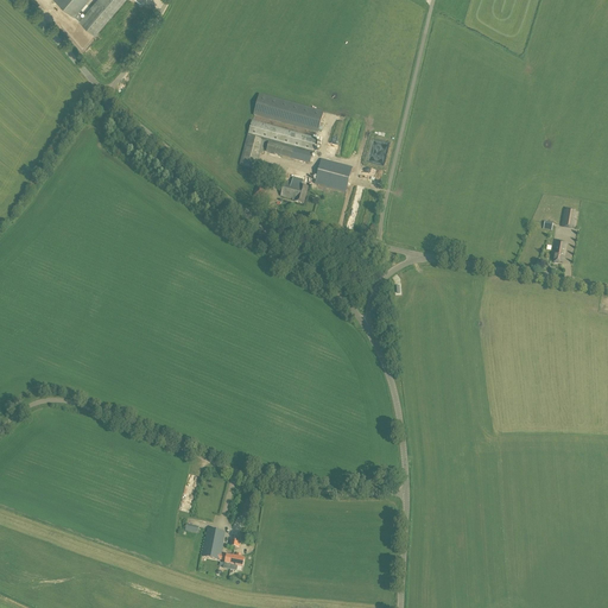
[(54,0),(95,36),(125,0),(54,0)]
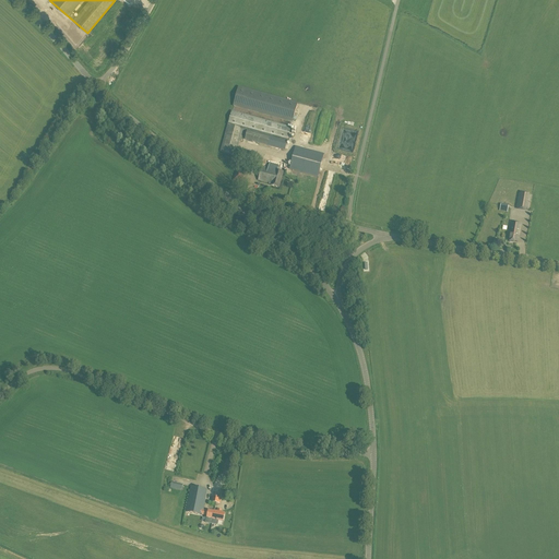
[(293,122),(298,103),(238,86),(233,106),(293,122)]
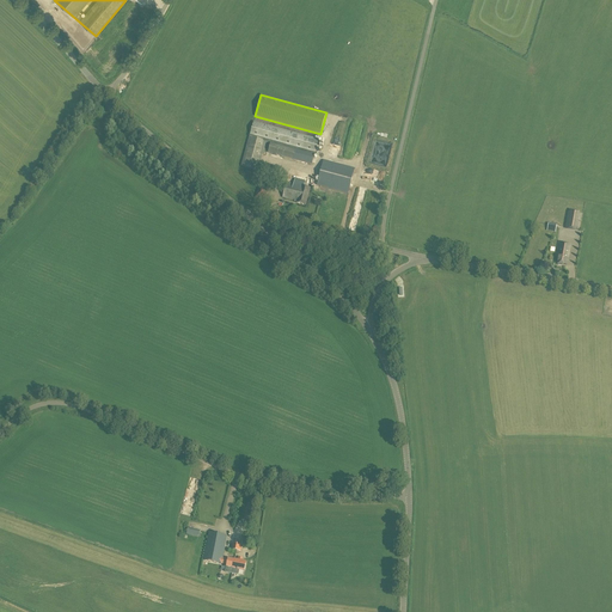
[(318,140),(254,123),(250,136),(250,138),(242,166),(257,171),(265,141),(270,144),(268,153),(293,159),(312,165),(314,154),(318,140)]
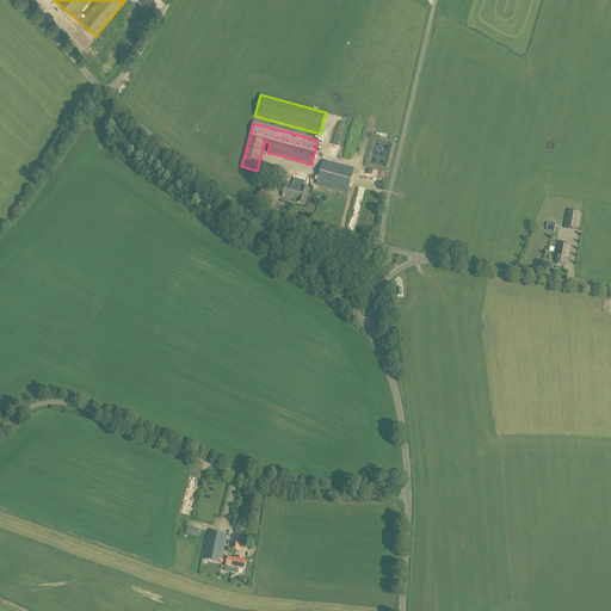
[(347,193),(355,168),(323,160),(316,185),(347,193)]
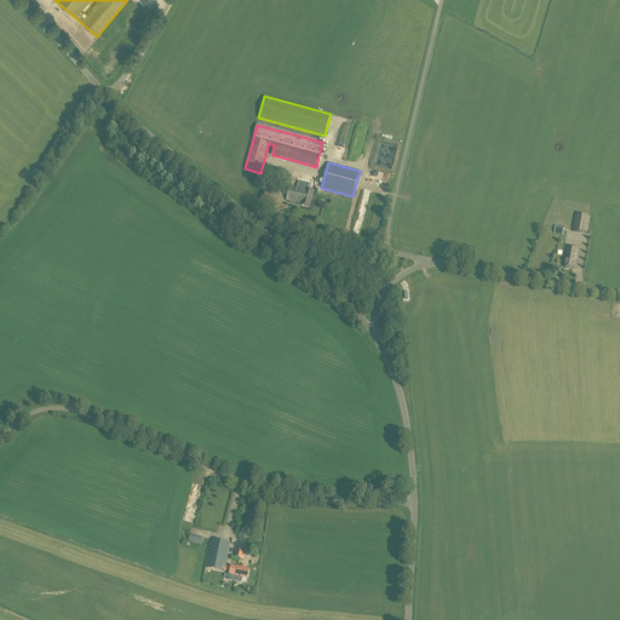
[(308,189),(309,184),(299,182),(298,188),(291,185),(286,200),(300,204),(300,206),(310,208),(315,191),(308,189)]
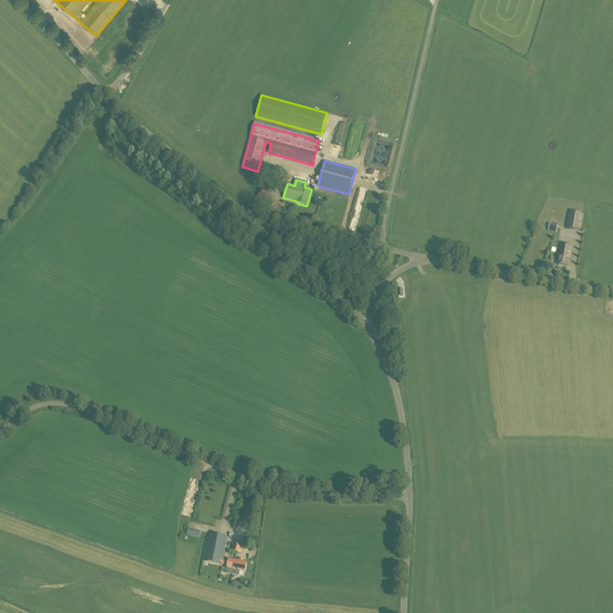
[(260,186),(255,198),(266,201),(271,190),(261,187),(260,186)]
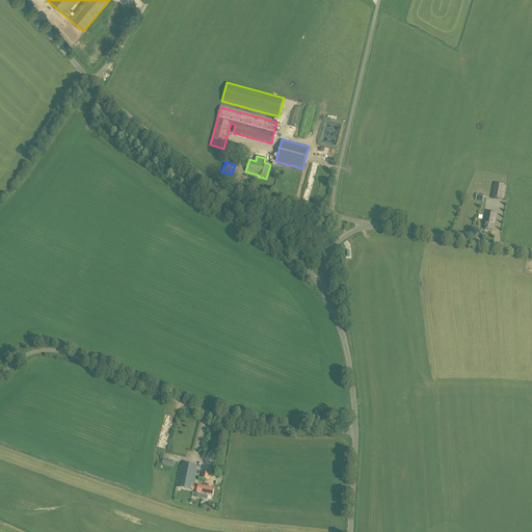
[(503,201),(506,186),(494,184),(490,198),(503,201)]
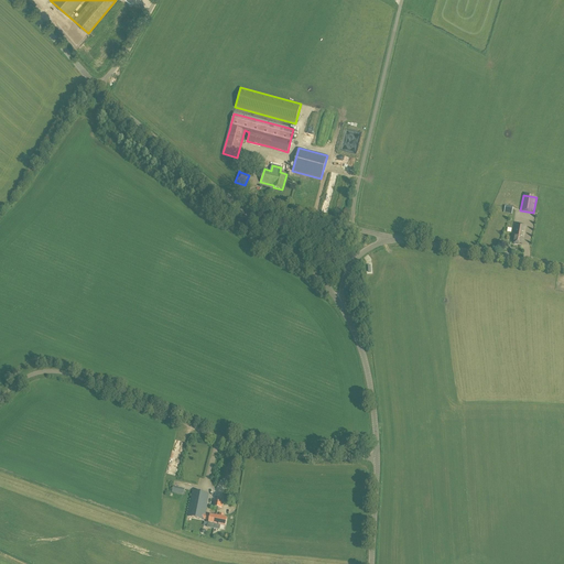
[(525,226),(517,225),(514,235),(516,235),(513,242),(514,242),(514,245),(518,245),(518,243),(522,245),(523,239),(522,239),(523,236),(525,226)]
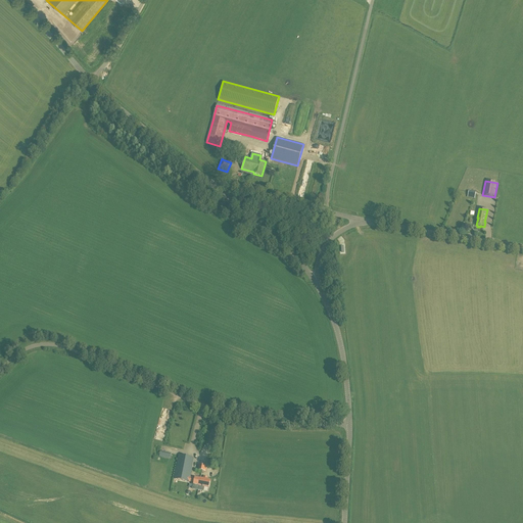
[(177,425),(194,430),(195,423),(178,419),(177,425)]
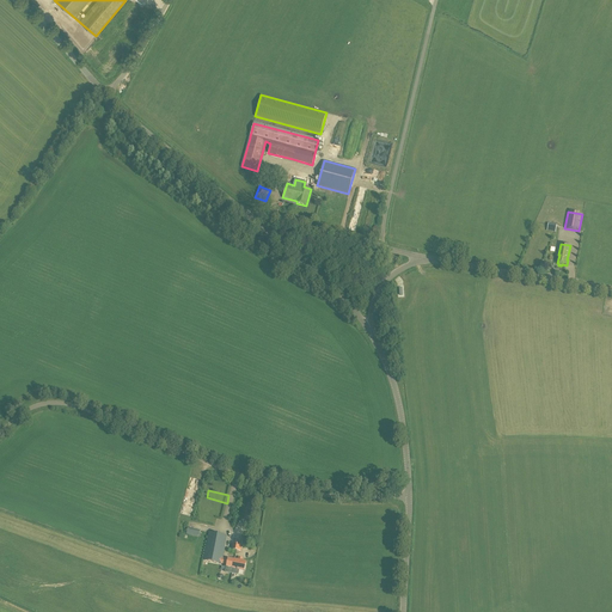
[(220,503),(201,503),(201,514),(214,514),(214,516),(221,516),(220,503)]
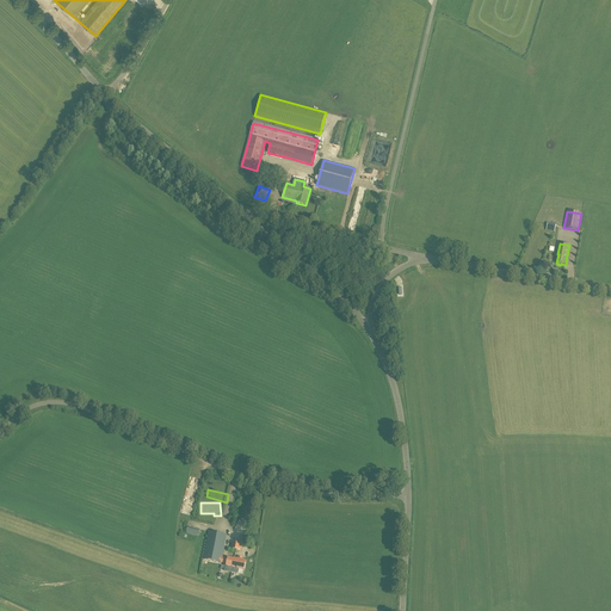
[(199,520),(208,524),(210,514),(202,512),(199,520)]
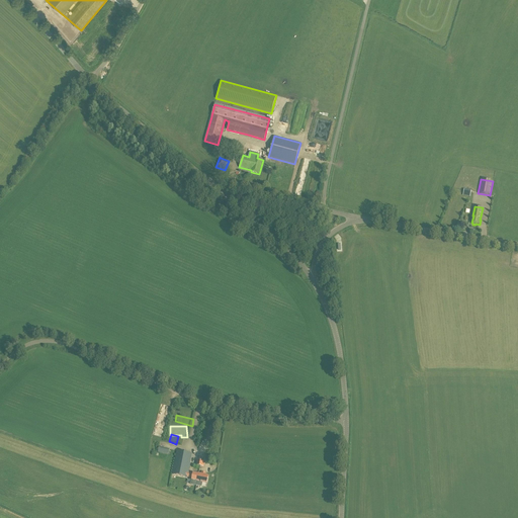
[(175,456),(172,475),(187,478),(192,479),(192,480),(191,485),(201,487),(202,483),(206,484),(208,476),(204,476),(205,472),(202,471),(201,475),(198,473),(198,475),(193,473),(193,472),(189,471),(192,453),(177,450),(175,456)]
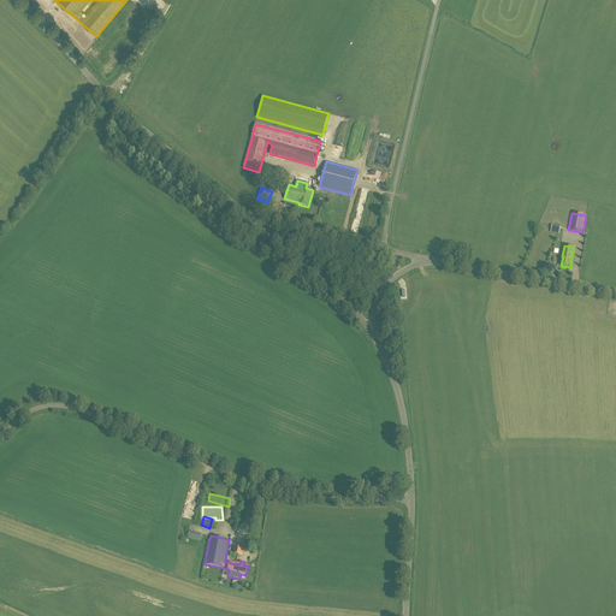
[(235,542),(232,554),(242,556),(244,543),(235,542)]
